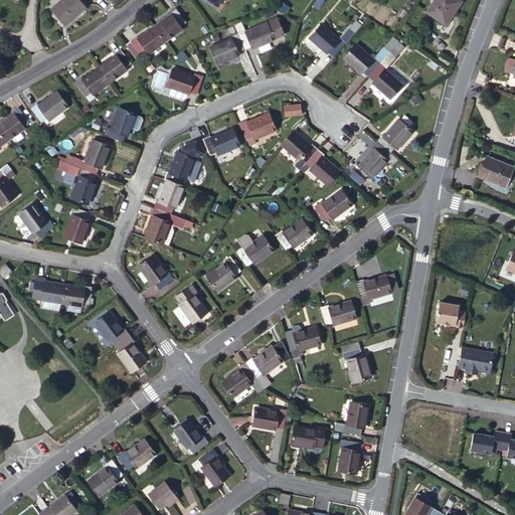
[(83,0),(60,0),(52,10),(68,24),(88,3),(83,0)]
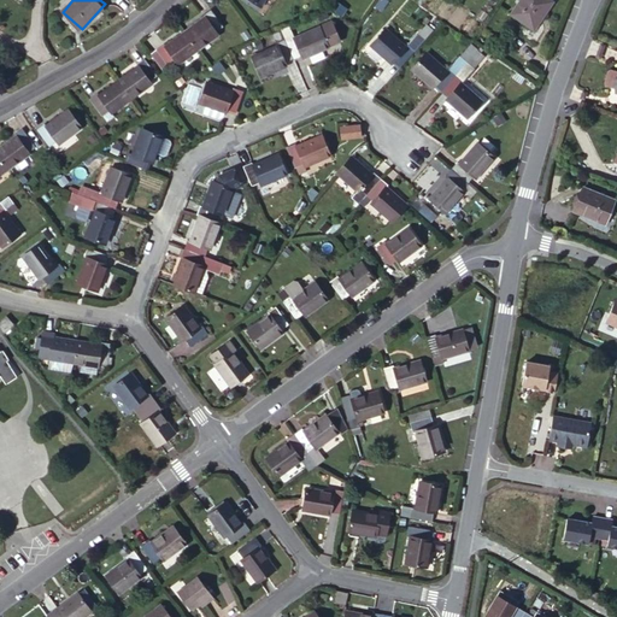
[(547,0),(523,0),(512,15),(534,31),(554,5),(547,0)]
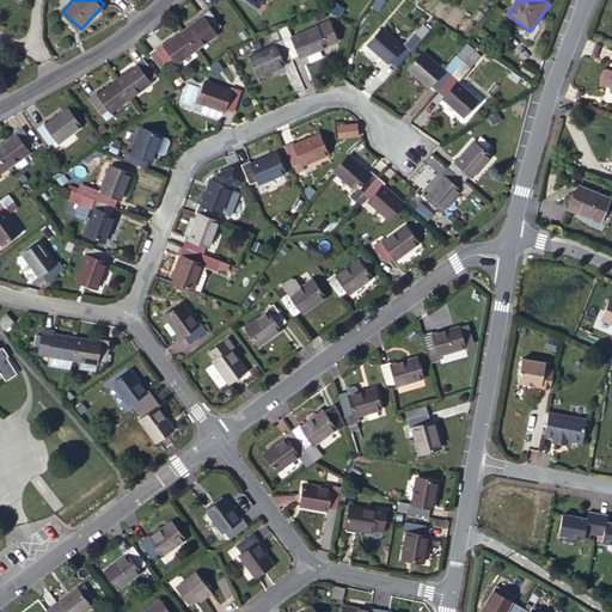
[(201,12),(181,28),(194,43),(213,30),(212,28),(220,22),(207,2),(199,8),(201,12)]
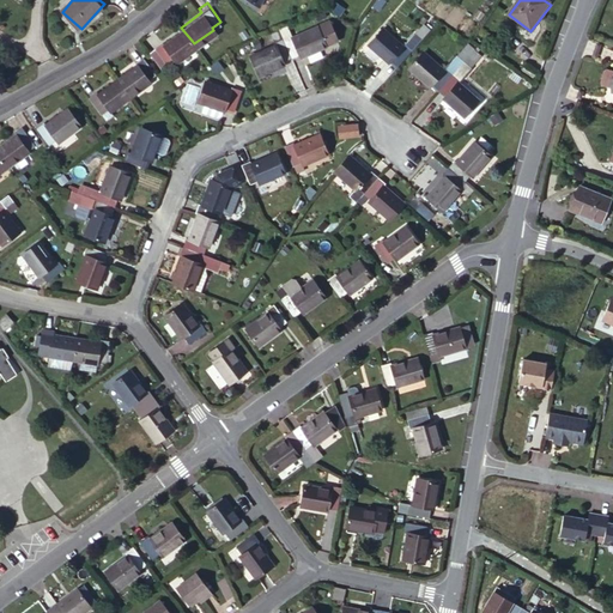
[(418,38),(429,25),(422,20),(412,34),(418,38)]
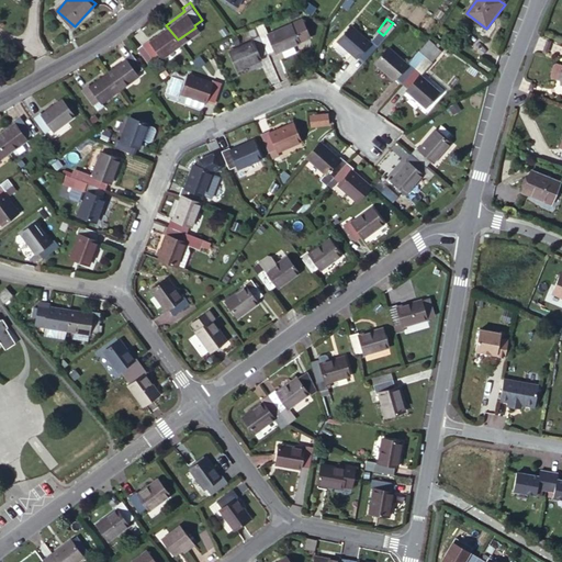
[(178,40),(166,25),(147,38),(146,36),(133,45),(145,60),(157,52),(159,54),(178,40)]
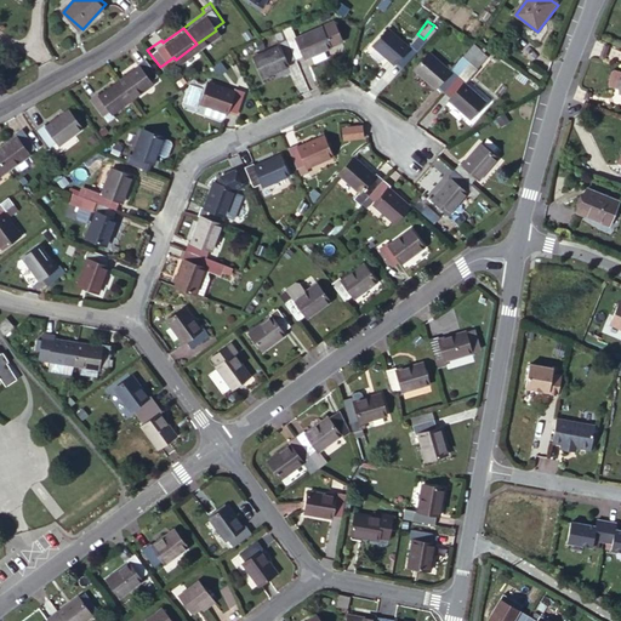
[(283,38),(291,58),(298,56),(302,56),(305,61),(331,50),(323,29),(296,40),(294,33),(283,38)]
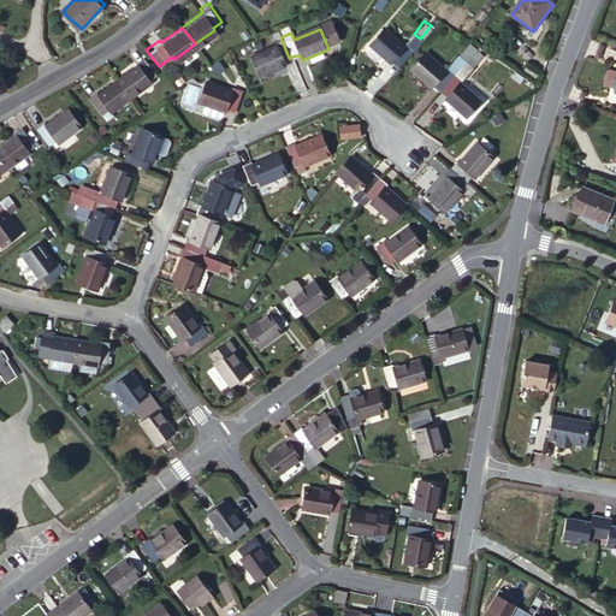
[(214,30),(195,43),(197,48),(218,34),(214,30)]
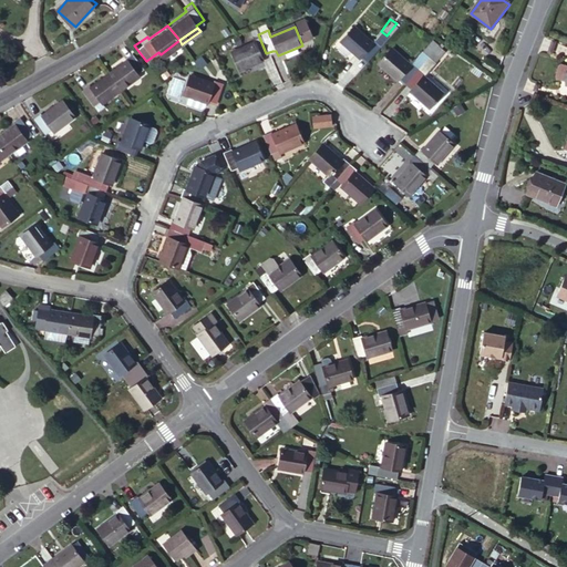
[(360,53),(367,60),(379,44),(371,38),(367,42),(348,28),(337,41),(354,59),(360,53)]
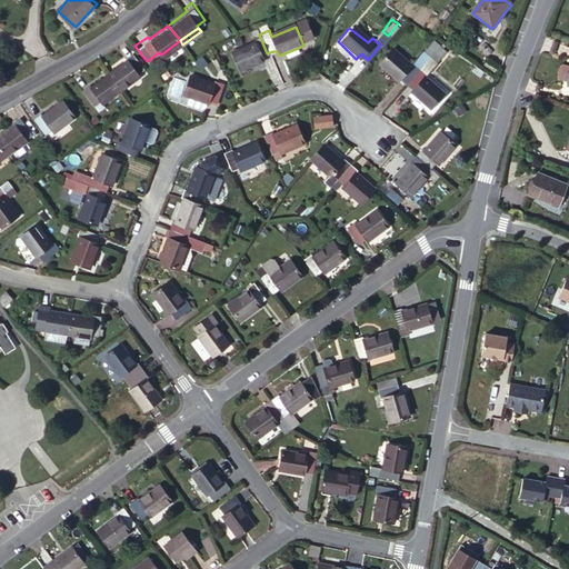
[(372,38),(380,45),(388,36),(382,31),(380,29),(372,38)]
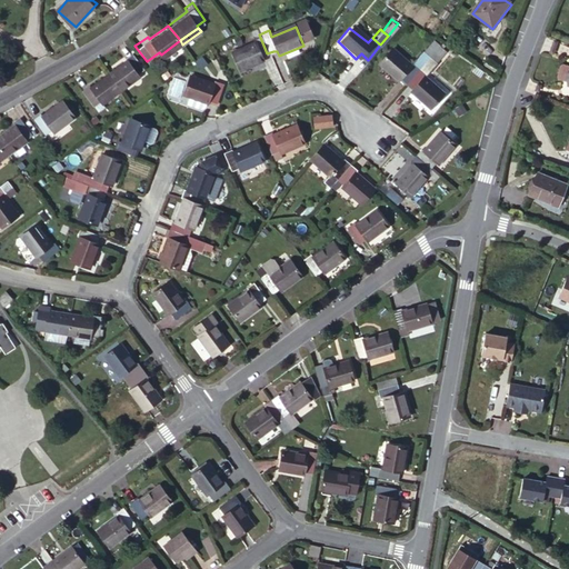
[(260,57),(267,53),(259,35),(252,37),(255,43),(232,53),(240,72),(262,63),(260,57)]
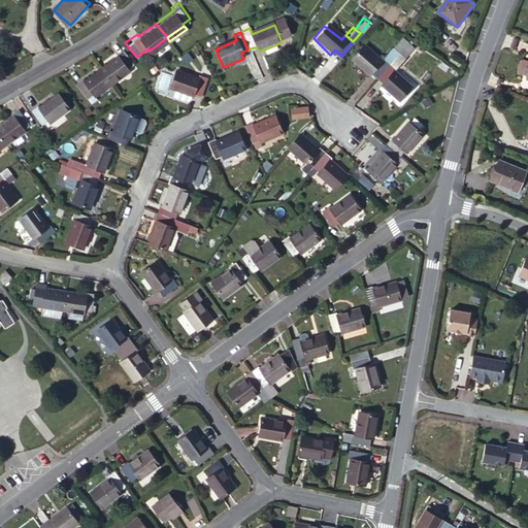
[(395,54),(403,44),(397,39),(389,48),(395,54)]
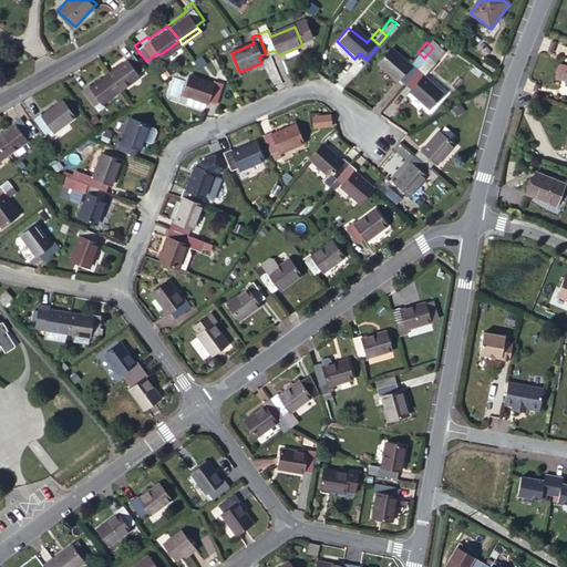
[(441,53),(433,48),(424,58),(432,64),(441,53)]
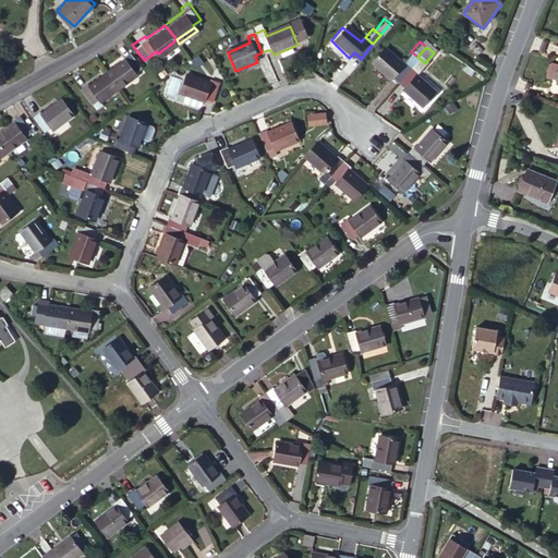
[(123,61),(107,73),(119,91),(137,79),(133,72),(140,68),(126,50),(119,55),(123,61)]
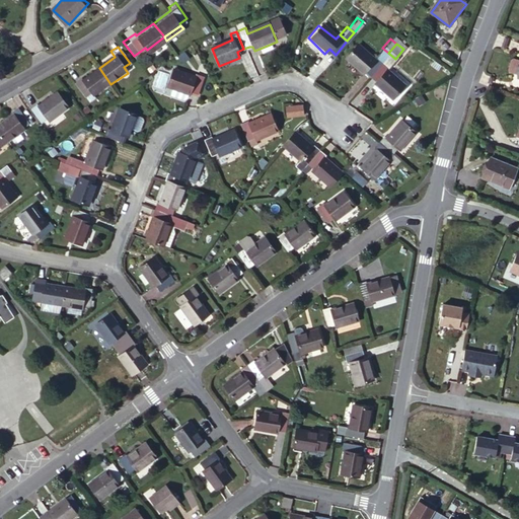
[(363,72),(368,76),(381,62),(375,57),(371,61),(355,48),(342,63),(360,77),(363,72)]
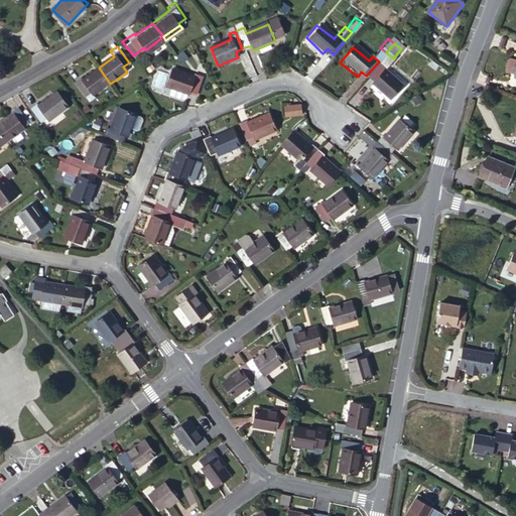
[(379,61),(386,52),(380,47),(373,56),(379,61)]
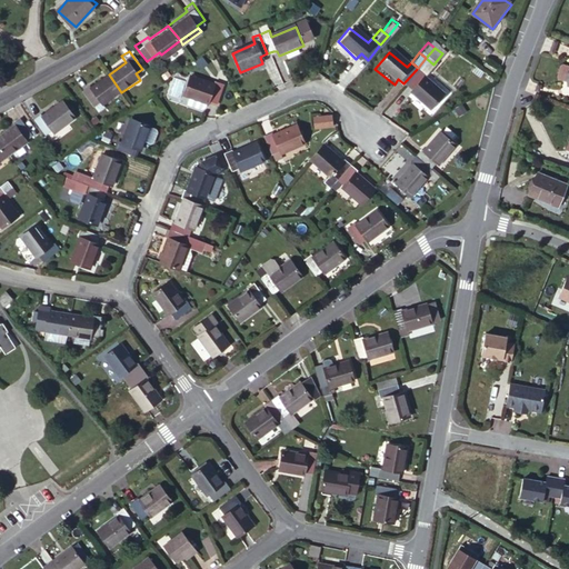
[(433,65),(426,58),(418,68),(426,75),(433,65)]
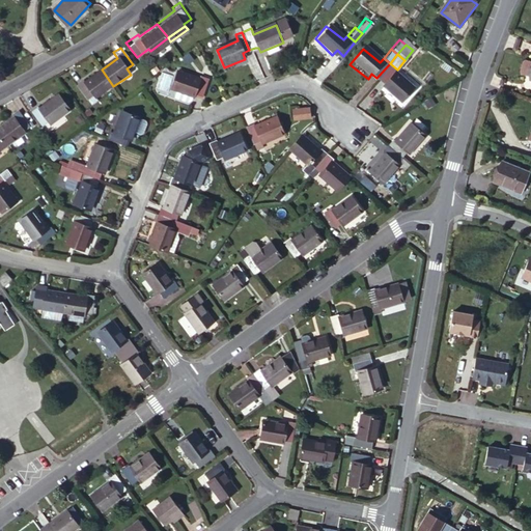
[(390,63),(376,78),(385,84),(381,90),(397,105),(411,88),(394,74),(397,70),(390,63)]
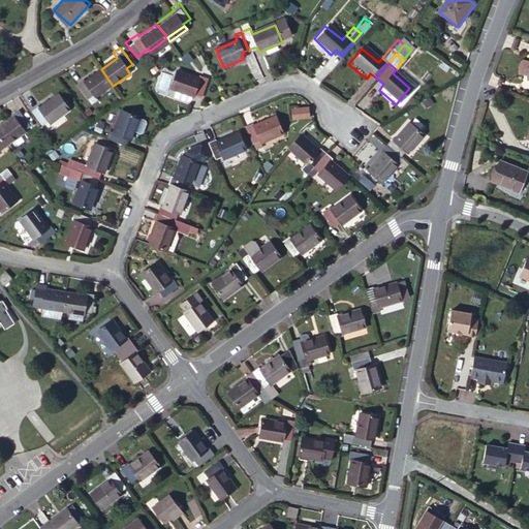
[(113,86),(101,69),(85,82),(82,76),(74,82),(86,98),(92,93),(96,98),(113,86)]
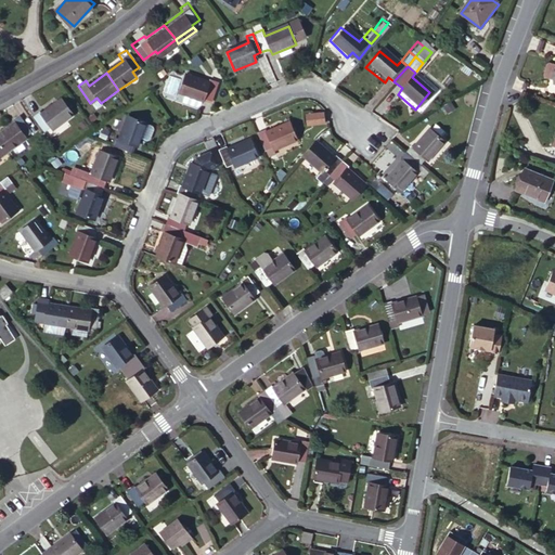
[(186,74),(180,92),(186,94),(183,103),(197,107),(202,105),(203,101),(204,101),(205,99),(213,101),(219,82),(210,80),(210,82),(186,74)]
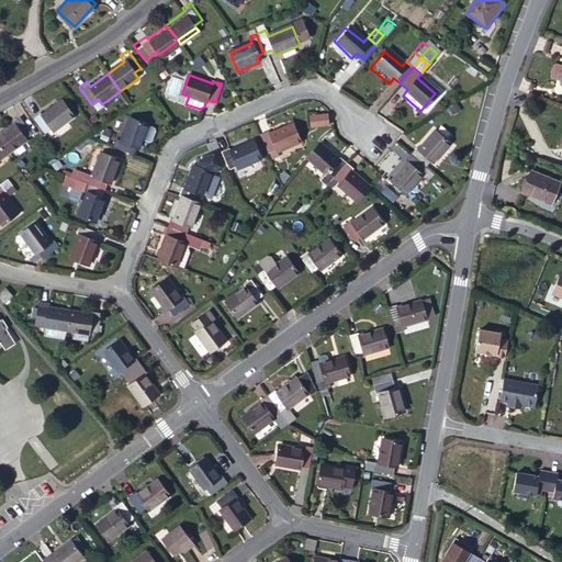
[(42,114),(34,120),(46,138),(55,133),(57,136),(77,123),(64,107),(45,120),(42,114)]
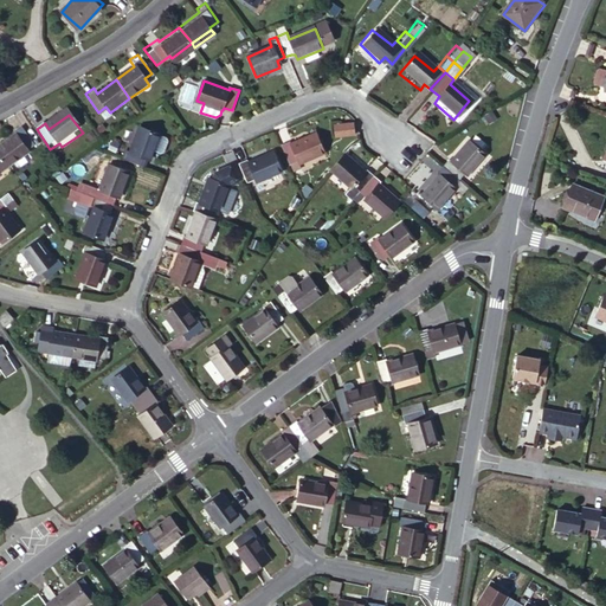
[(120,158),(142,166),(146,156),(150,159),(160,131),(140,124),(130,149),(123,147),(120,158)]
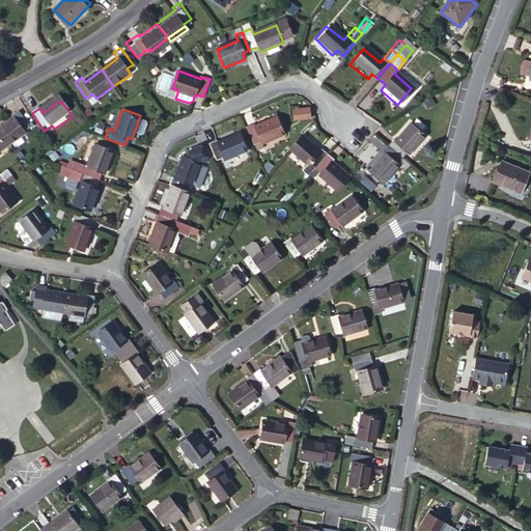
[(309,111),(297,110),(296,119),(308,121),(309,111)]
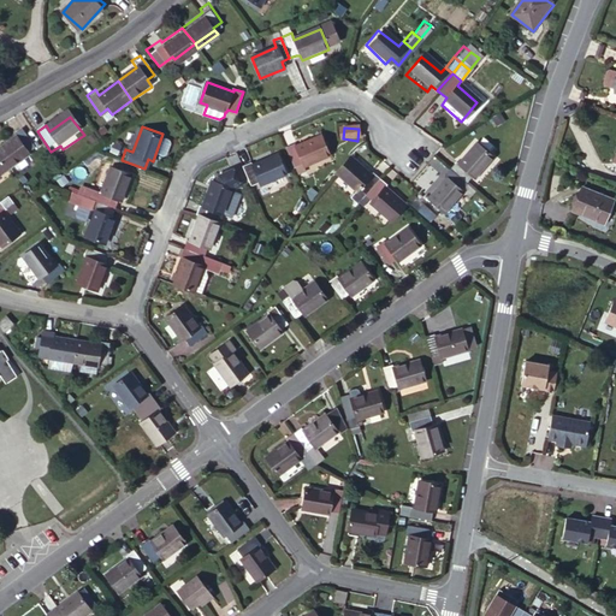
[(0,153),(0,154),(15,175),(35,161),(30,154),(39,149),(24,130),(17,135),(22,140),(0,153)]
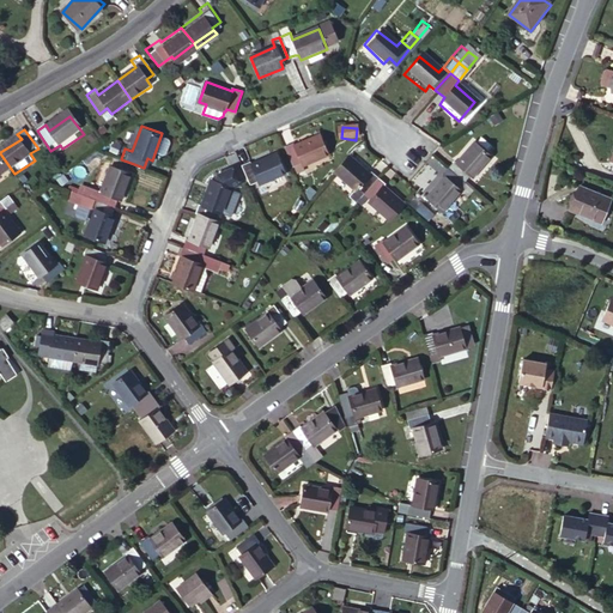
[(295,168),(303,164),(304,167),(329,156),(321,137),(296,146),(295,144),(286,147),(295,168)]
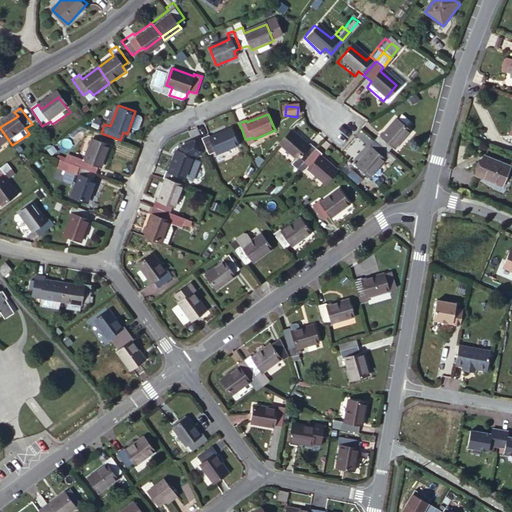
[(379,137),(373,143),(388,158),(393,152),(396,154),(413,136),(399,124),(383,142),(379,137)]
